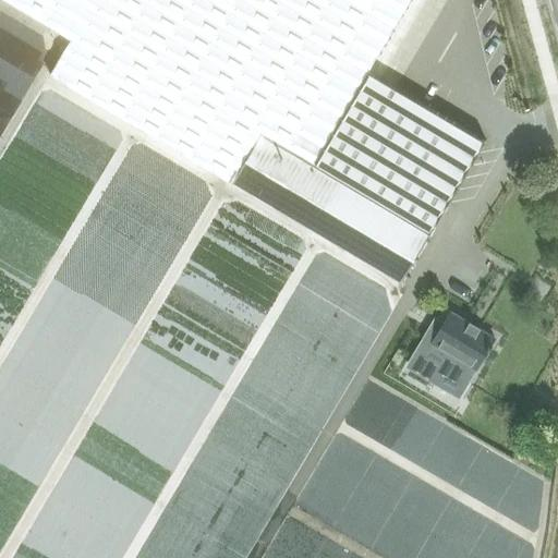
[(261,134),(79,26),(94,0),(5,0),(71,38),(49,74),(231,182),(261,134)]
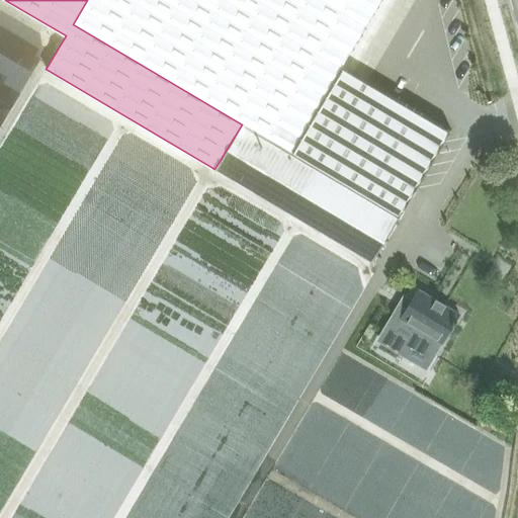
[(87,0),(73,24),(242,124),(399,218),(451,130),(342,66),(380,0),(87,0)]
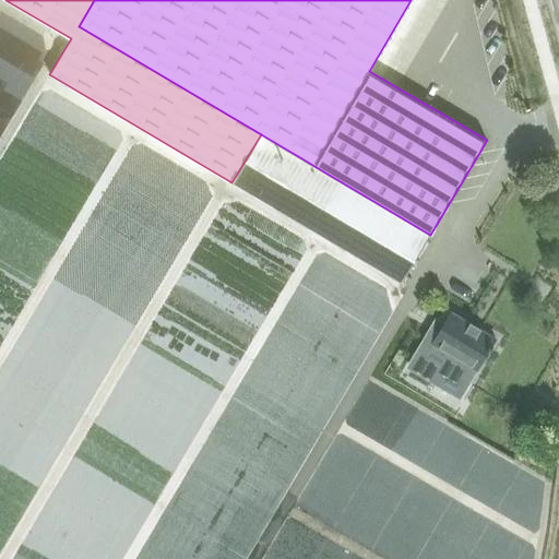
[(402,283),(430,235),(261,134),(232,182),(402,283)]
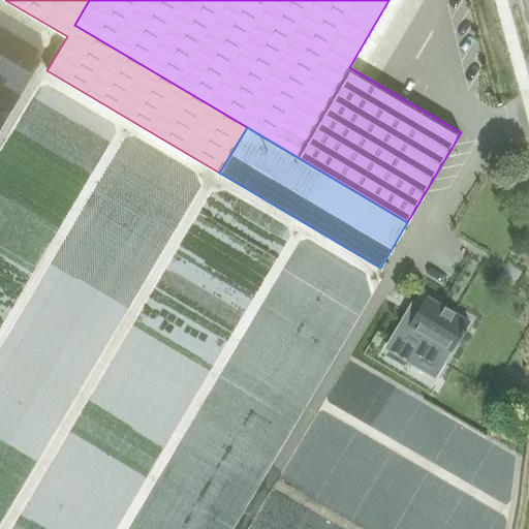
[(465,325),(468,320),(428,296),(413,318),(409,316),(393,345),(414,359),(421,348),(443,362),(463,331),(464,332),(467,327),(465,325)]
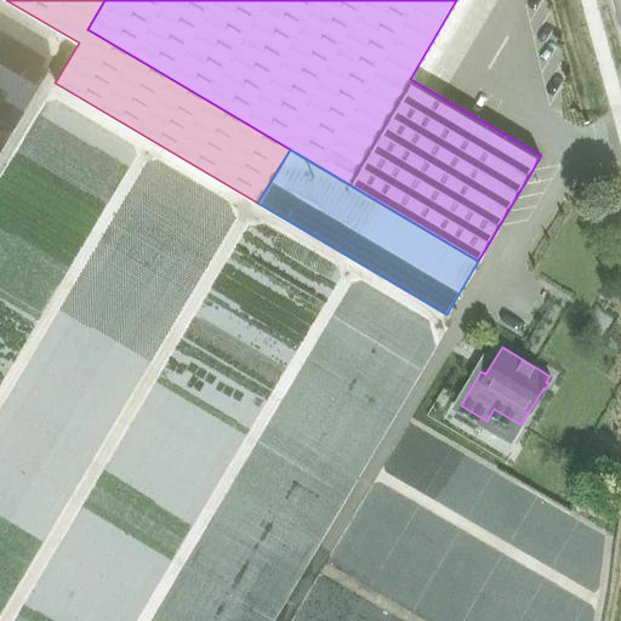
[(45,491),(47,620),(174,620),(160,597),(181,597),(165,588),(158,575),(161,568),(153,552),(152,539),(140,539),(125,514),(125,482),(112,508),(89,497),(84,507),(74,512),(69,503),(53,503),(45,491)]
